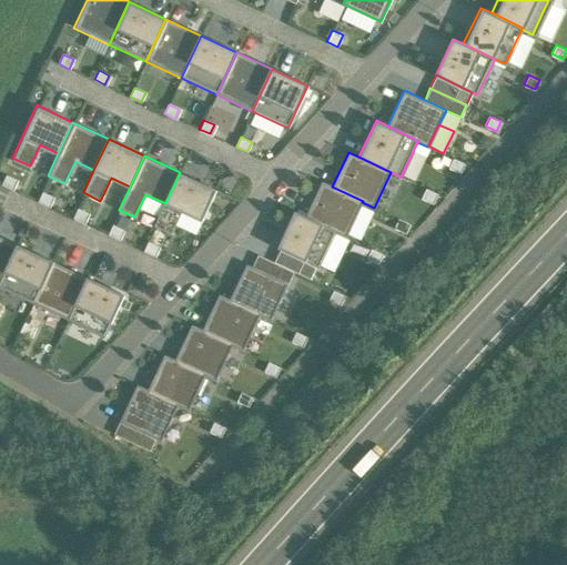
[(448,167),(461,172),(465,162),(453,158),(448,167)]
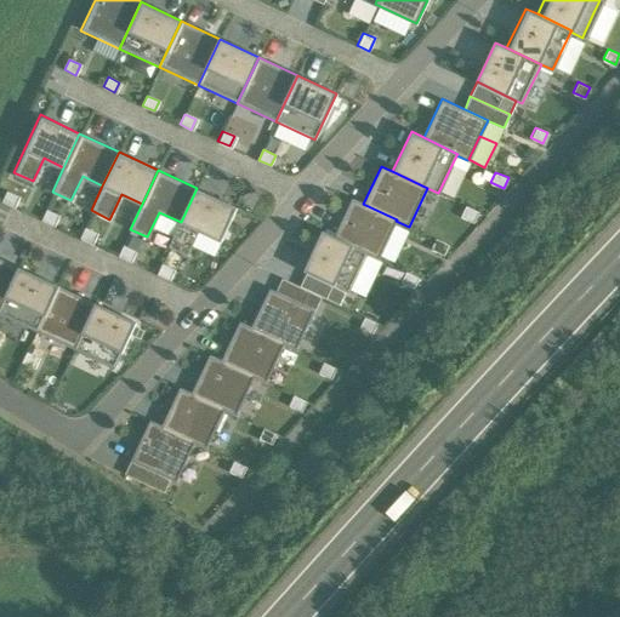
[(237,206),(197,188),(181,222),(170,247),(187,255),(199,230),(220,240),(237,206)]
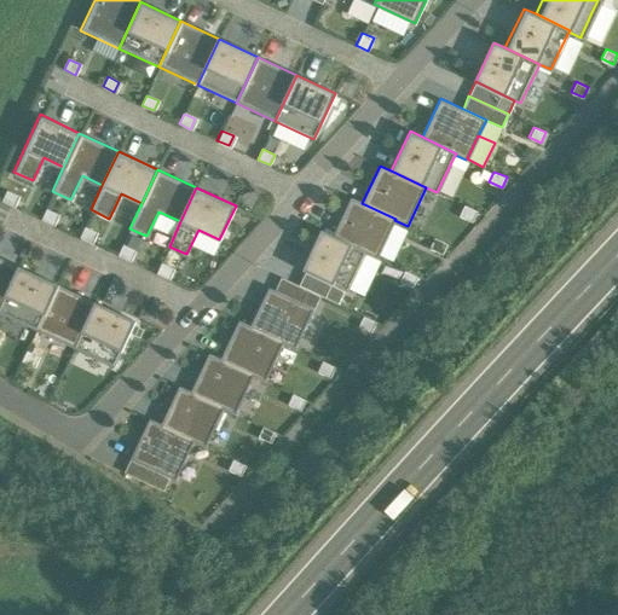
[(1,199),(15,206),(19,195),(7,189),(1,199)]
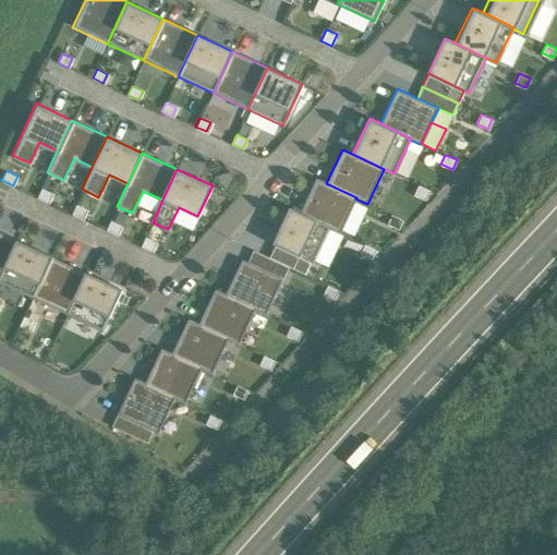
[(329,228),(339,233),(355,198),(356,197),(326,183),(317,179),(311,193),(309,193),(300,213),(329,227),(329,228)]
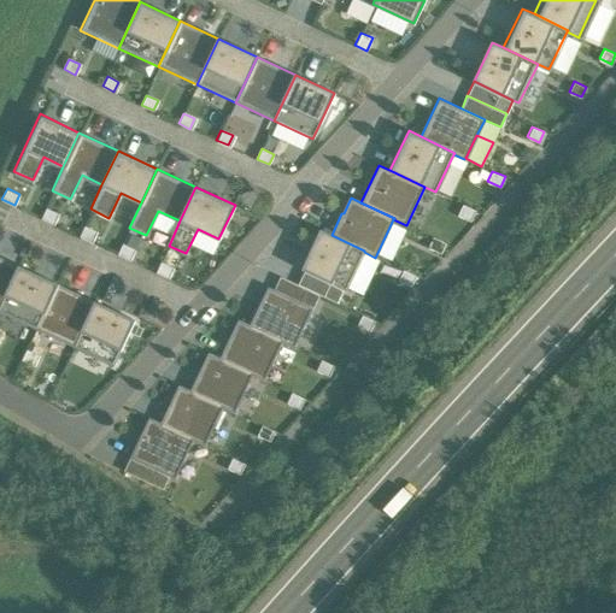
[(458,214),(470,219),(475,210),(463,204),(458,214)]
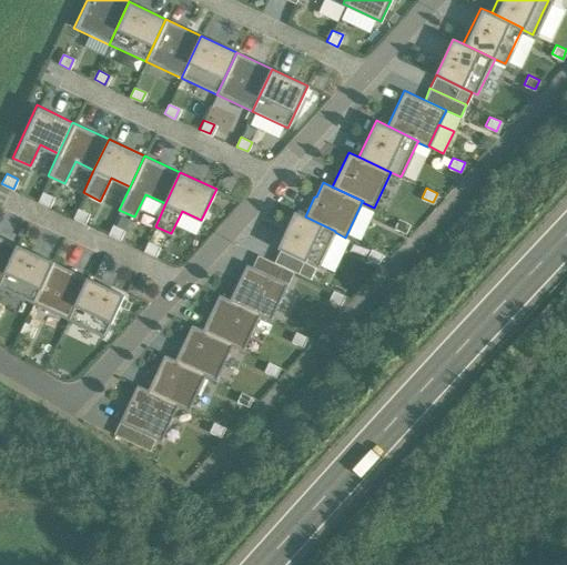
[(38,200),(50,205),(54,195),(43,190),(38,200)]
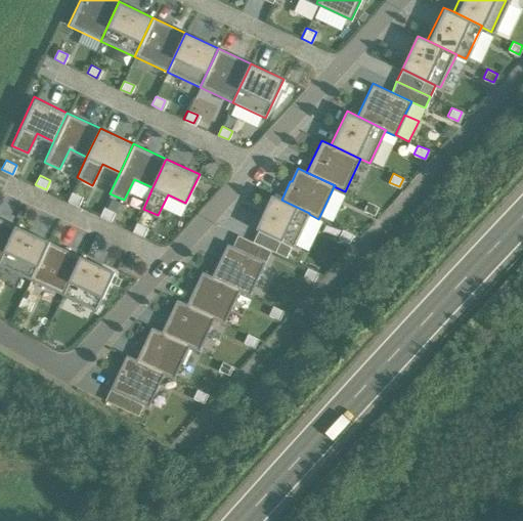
[(67,201),(78,205),(82,196),(72,190),(67,201)]
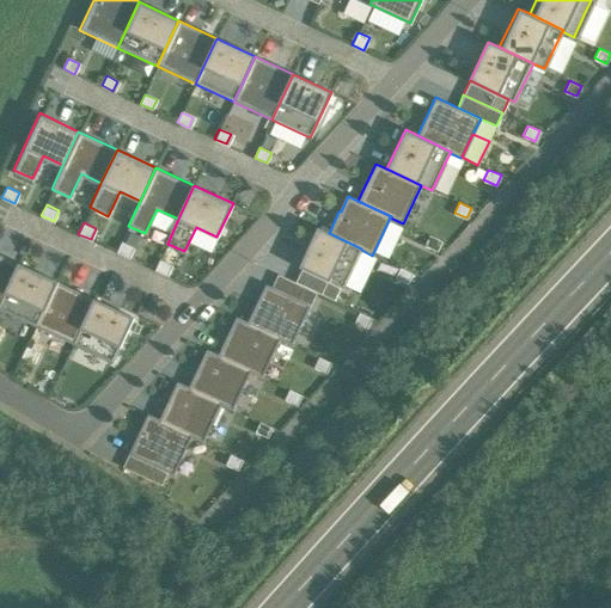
[(340,287),(343,288),(361,250),(361,249),(329,233),(317,227),(298,266),(301,268),(340,287)]
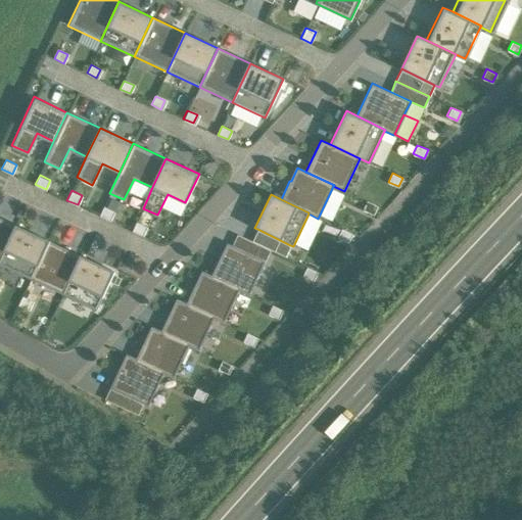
[(363,208),(373,214),(377,204),(367,200),(363,208)]
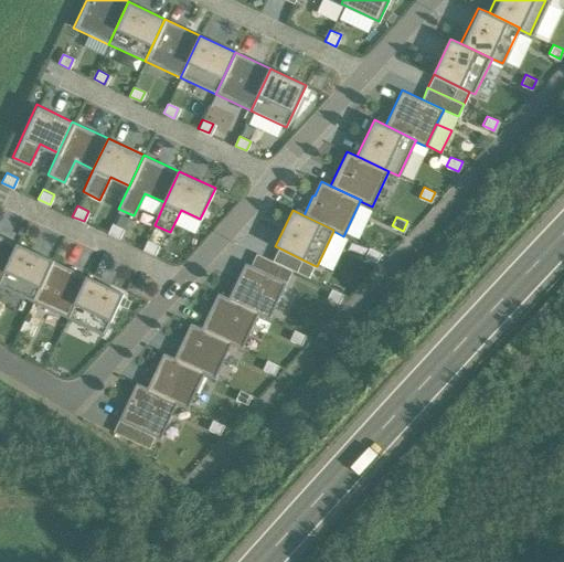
[(107,233),(118,239),(124,229),(112,223),(107,233)]
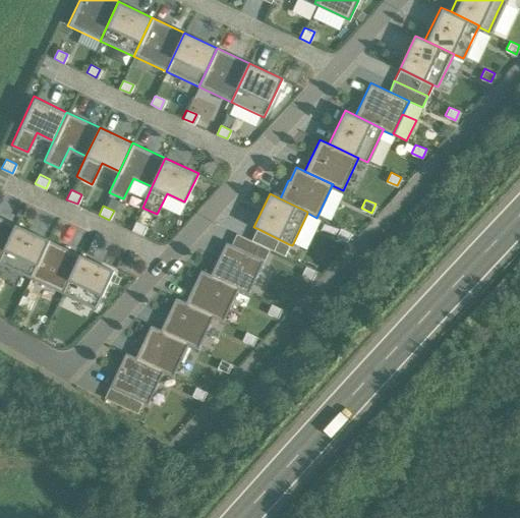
[(0,255),(15,223),(0,216),(0,255)]
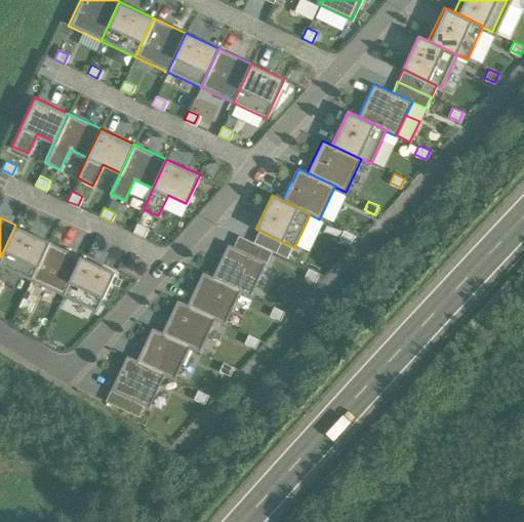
[(132,231),(143,236),(147,227),(136,222),(132,231)]
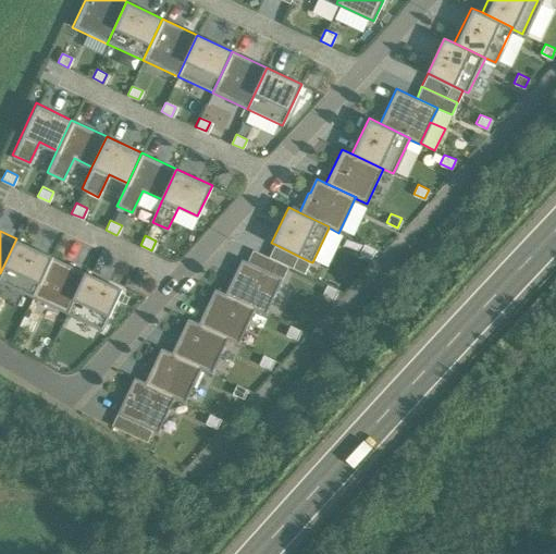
[(0,281),(33,297),(52,256),(16,238),(0,273),(0,281)]
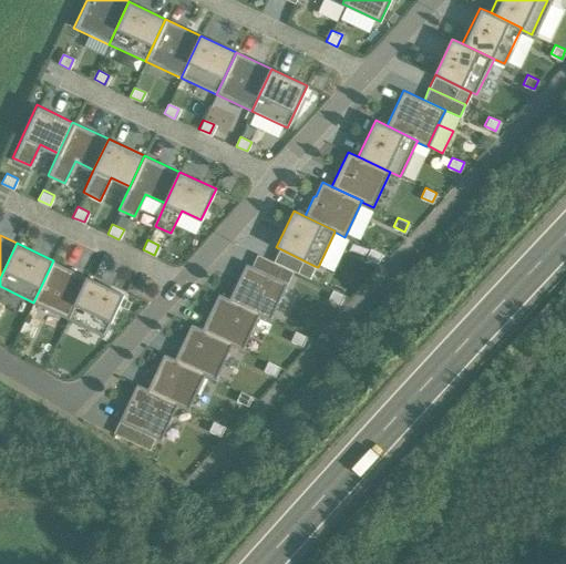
[(366,257),(377,263),(381,253),(370,247),(366,257)]
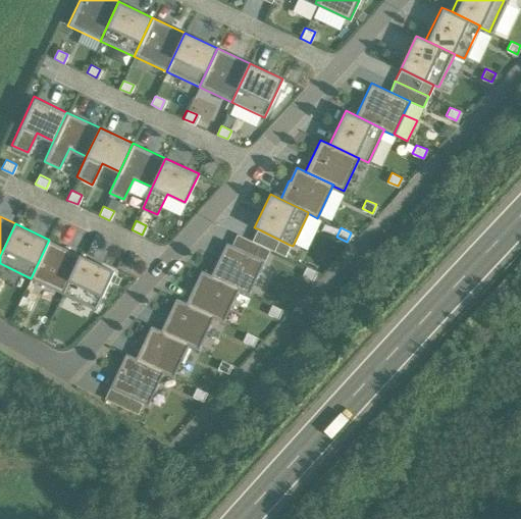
[(284,256),(290,245),(257,228),(251,240),(269,249),(284,256)]
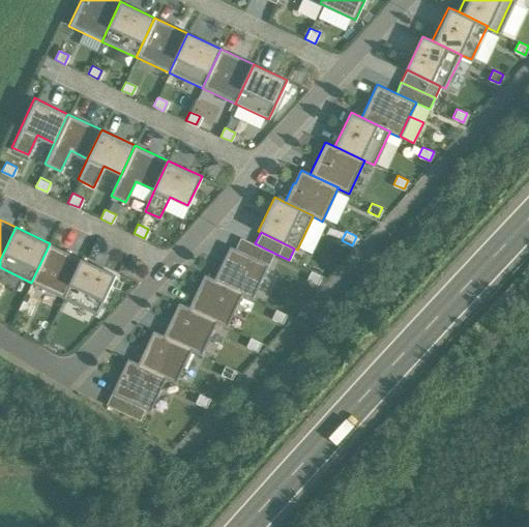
[(240,237),(235,247),(268,264),(273,253),(255,243),(240,237)]
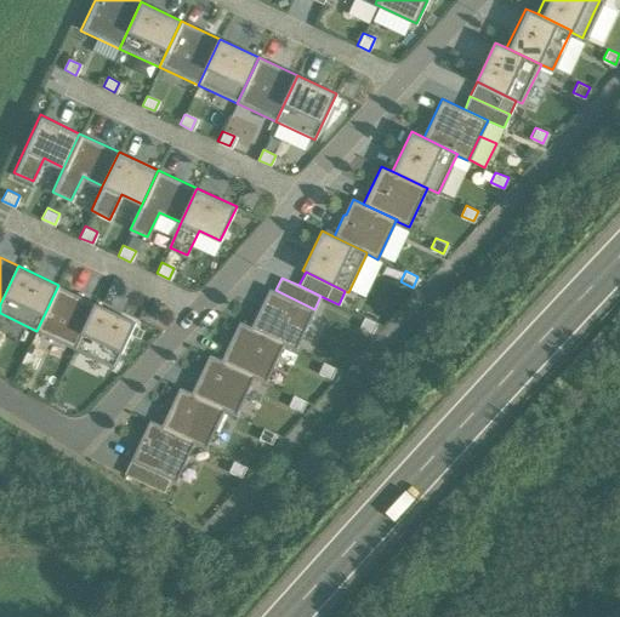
[(37,331),(73,348),(95,302),(58,285),(37,331)]
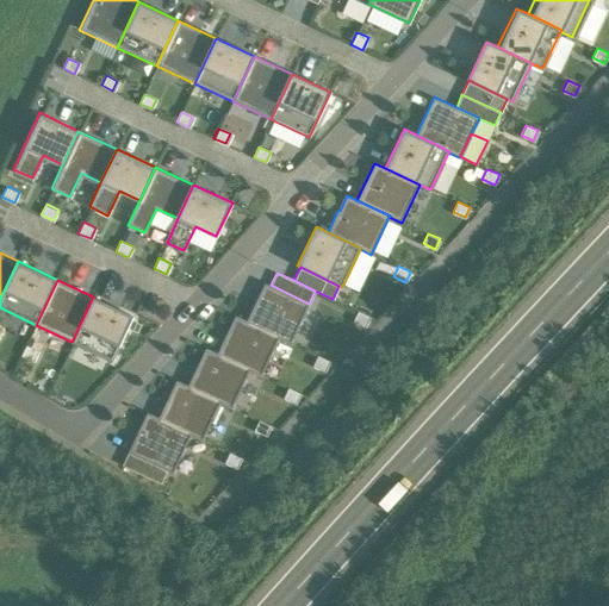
[(271,285),(267,283),(259,301),(256,300),(247,322),(279,337),(291,343),(309,304),(271,285)]
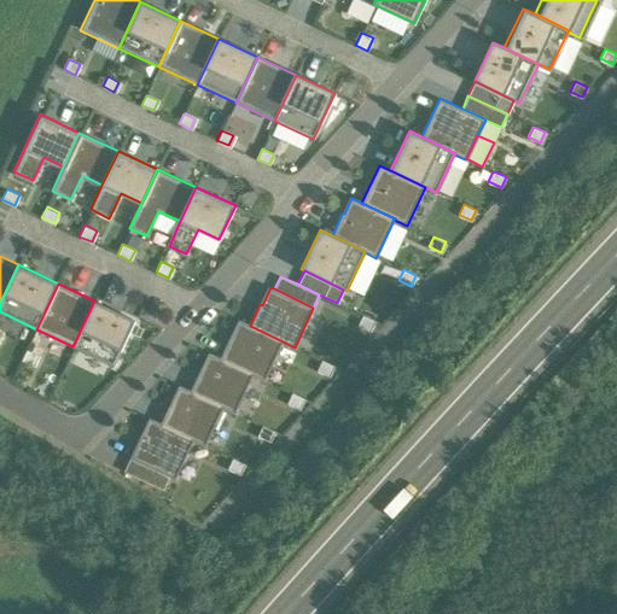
[(73,346),(114,366),(135,320),(94,300),(73,346)]
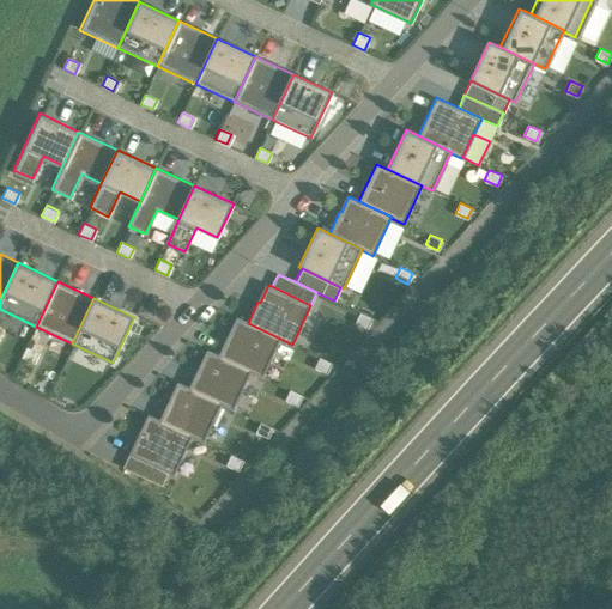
[(355,323),(367,328),(371,318),(359,312),(355,323)]
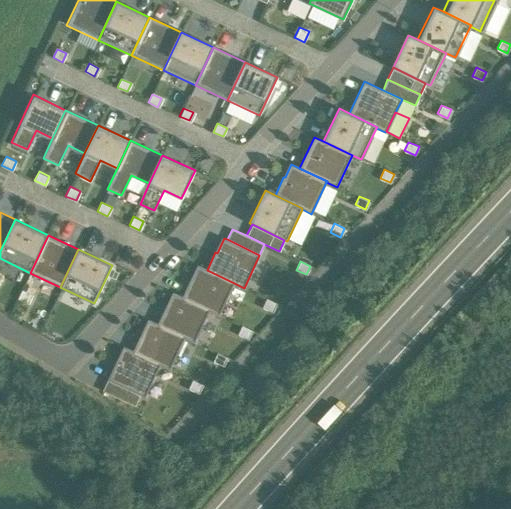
[(207,270),(199,266),(192,279),(191,278),(182,296),(210,309),(219,314),(234,283),(207,270)]
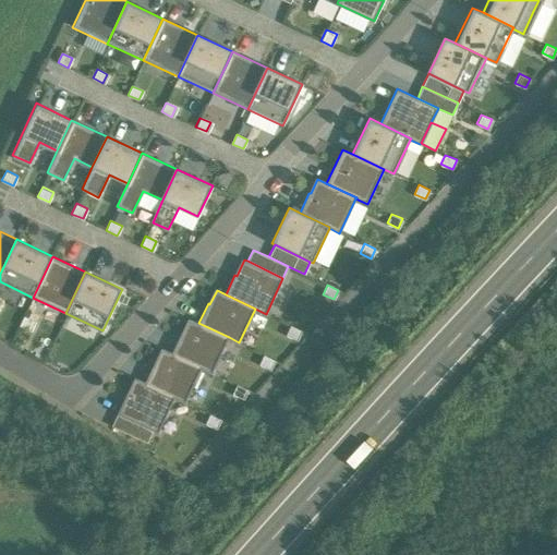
[(198,323),(191,318),(181,337),(179,336),(171,352),(202,368),(202,369),(212,373),(229,337),(198,323)]
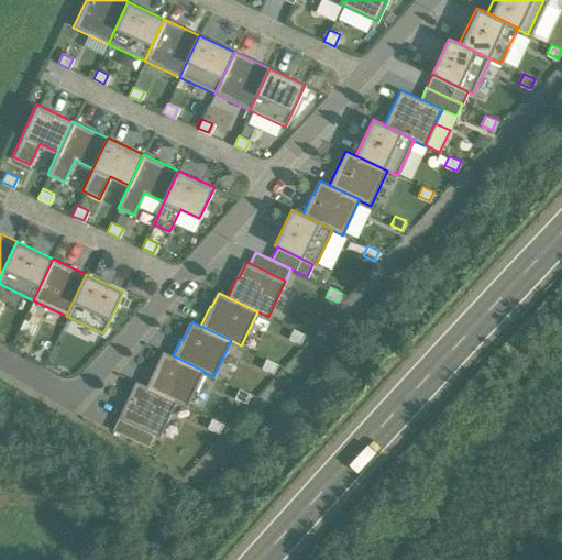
[(288,338),(300,342),(305,333),(293,328),(288,338)]
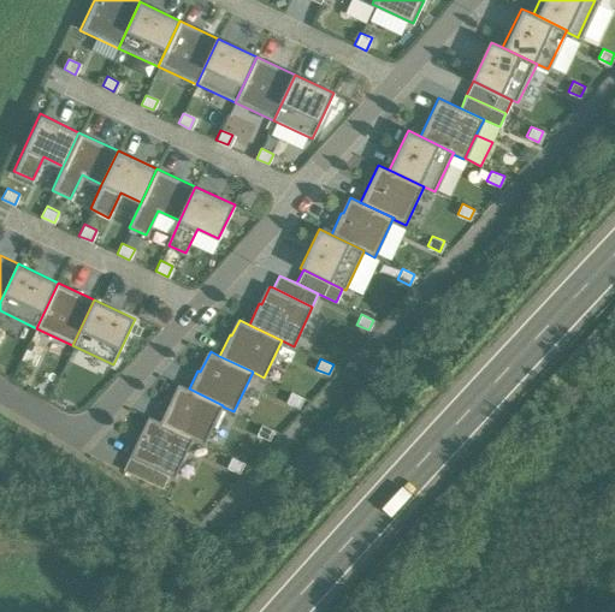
[(189,388),(179,384),(170,404),(169,404),(159,421),(194,438),(193,439),(205,444),(223,406),(223,405),(189,388)]
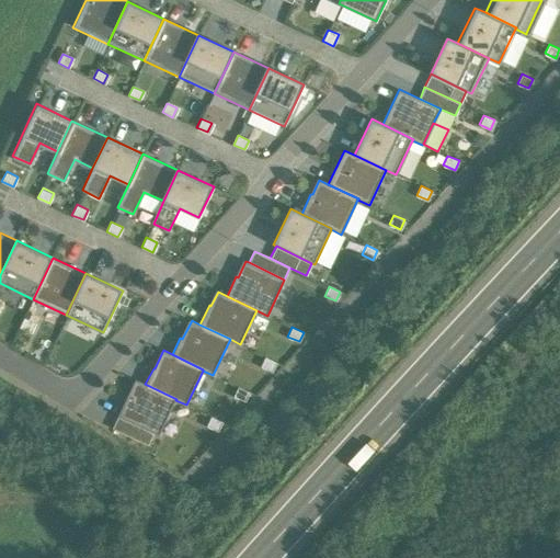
[(261,366),(272,372),(276,362),(265,357),(261,366)]
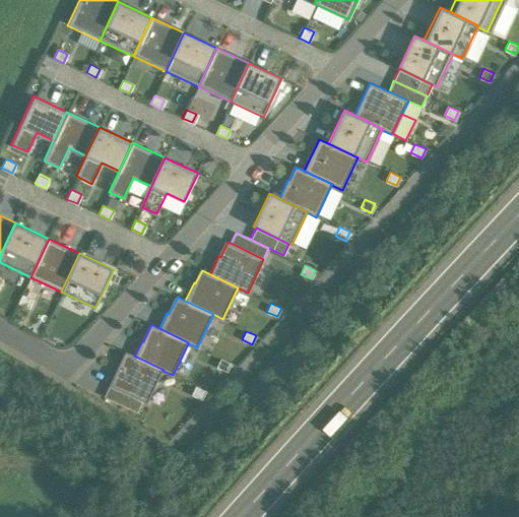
[(134,356),(126,351),(120,367),(118,366),(109,385),(142,400),(147,403),(163,371),(164,370),(134,356)]
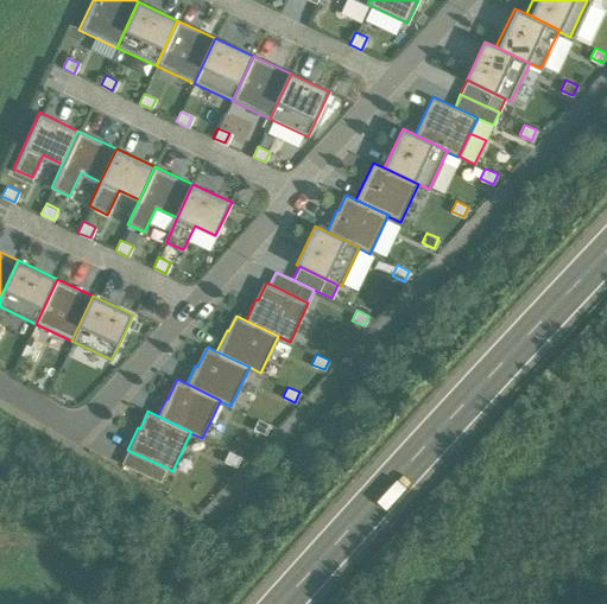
[(254,427),(266,433),(271,423),(259,418),(254,427)]
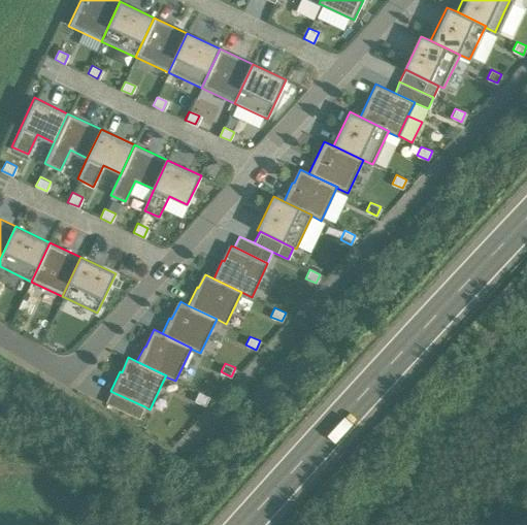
[(139,418),(144,406),(110,391),(105,402),(139,418)]
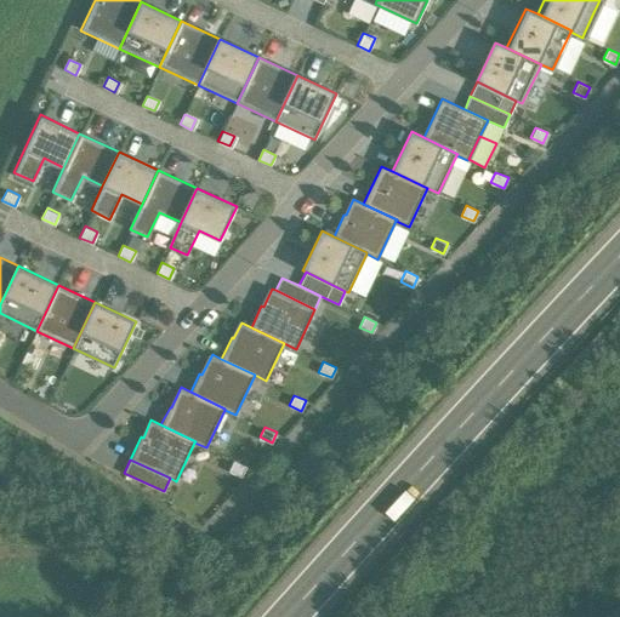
[(228,470),(242,475),(246,466),(234,460),(228,470)]
